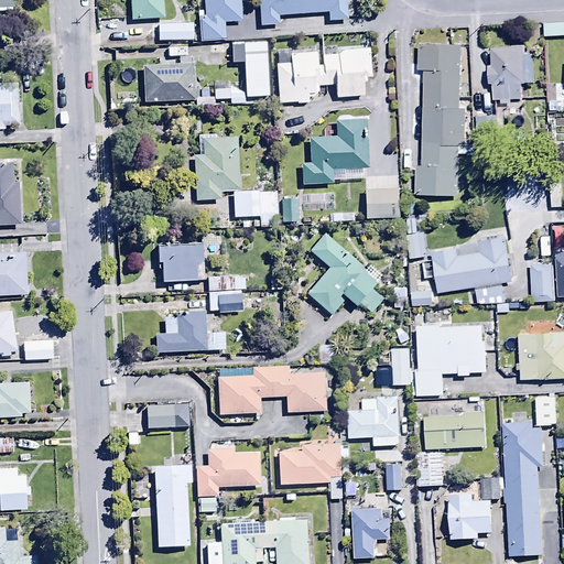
[(203,0),(204,17),(199,17),(201,42),(225,40),(224,23),(241,22),(239,0),(203,0)]
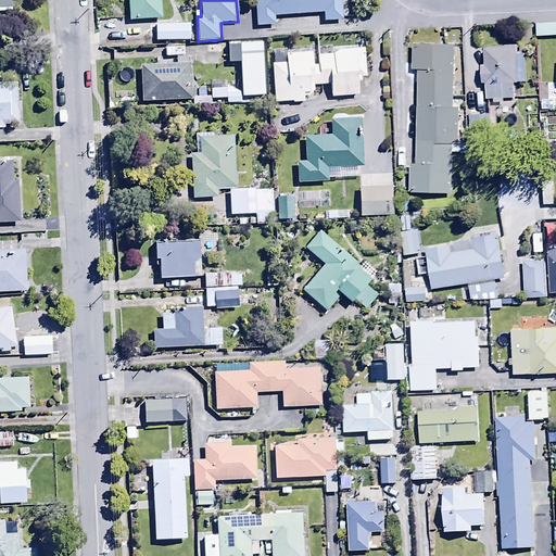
[(254,0),(256,27),(276,26),(275,17),(325,14),(325,21),(343,20),(341,0),(254,0)]
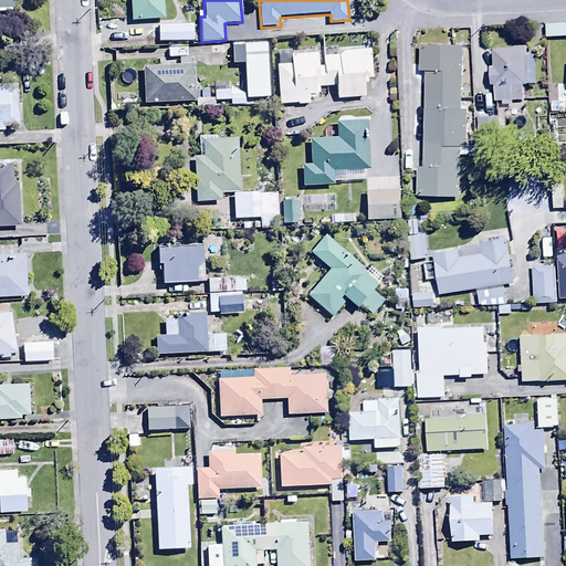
[(565,23),(545,24),(545,39),(565,38),(565,23)]
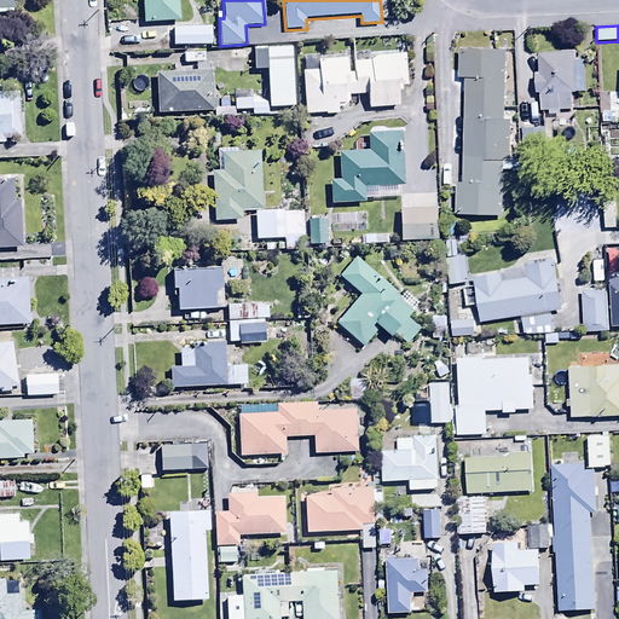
[(212,27),(173,28),(173,46),(212,45),(212,27)]
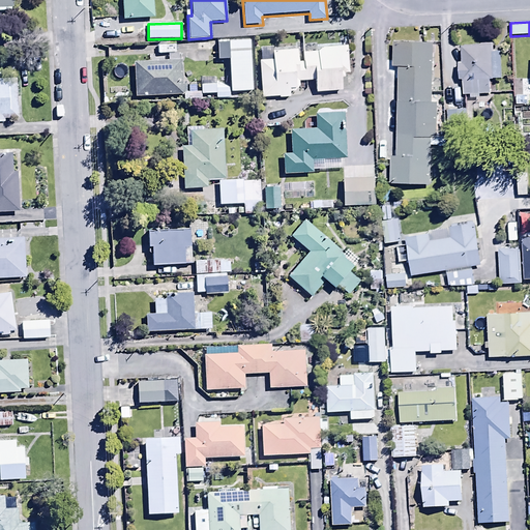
[(216,98),(230,98),(230,92),(253,91),(251,40),(217,42),(217,58),(229,58),(230,84),(202,84),(202,94),(216,94),(216,98)]
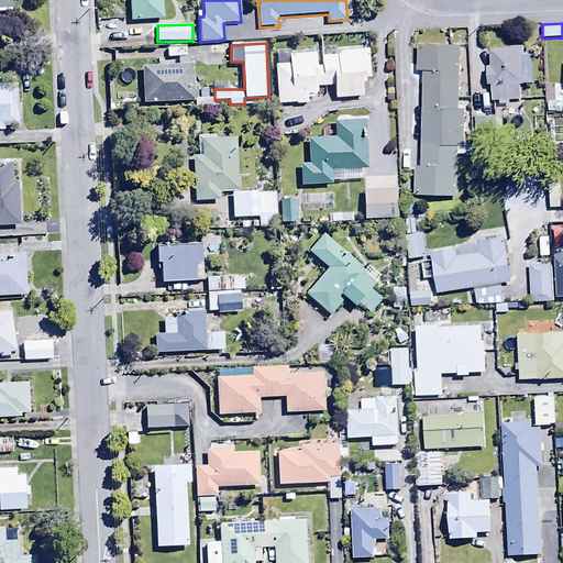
[(417,70),(423,70),(420,166),(416,166),(415,196),(456,197),(459,154),(474,154),(474,147),(463,147),(465,108),(470,108),(470,101),(460,101),(461,45),(418,44),(417,70)]
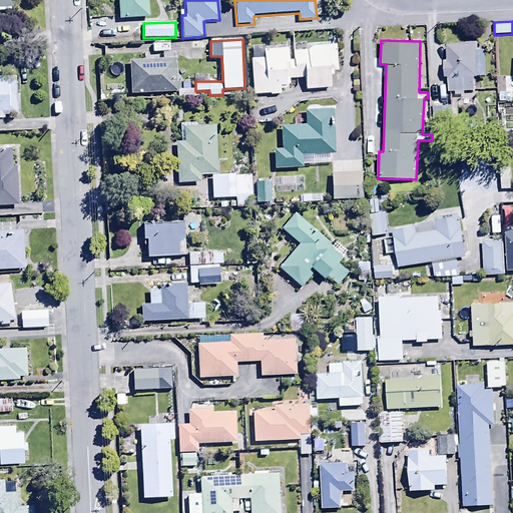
[(477,43),(447,44),(447,60),(444,60),(445,77),(450,77),(450,92),(455,92),(456,96),(464,95),(464,91),(476,91),(476,77),(486,77),(485,48),(477,48),(477,43)]
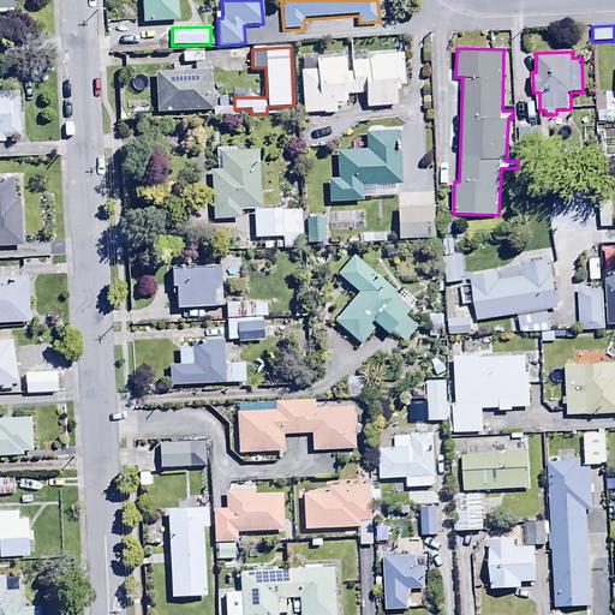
[(303,55),(304,70),(300,70),(304,113),(323,112),(323,114),(336,113),(335,107),(341,107),(347,101),(347,94),(365,94),(365,107),(396,106),(396,91),(399,91),(399,85),(405,85),(404,53),(375,53),(368,60),(352,60),(352,72),(346,72),(346,57),(318,59),(318,54),(303,55)]
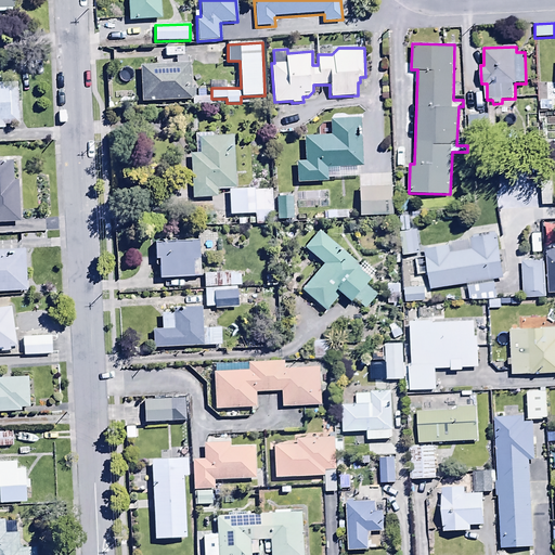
[(141,91),(194,88),(192,53),(139,55),(141,91)]
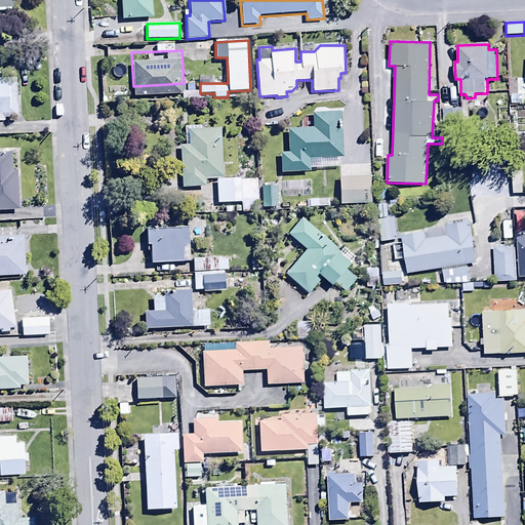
[(0,120),(4,120),(4,116),(17,116),(15,77),(0,78),(0,120)]
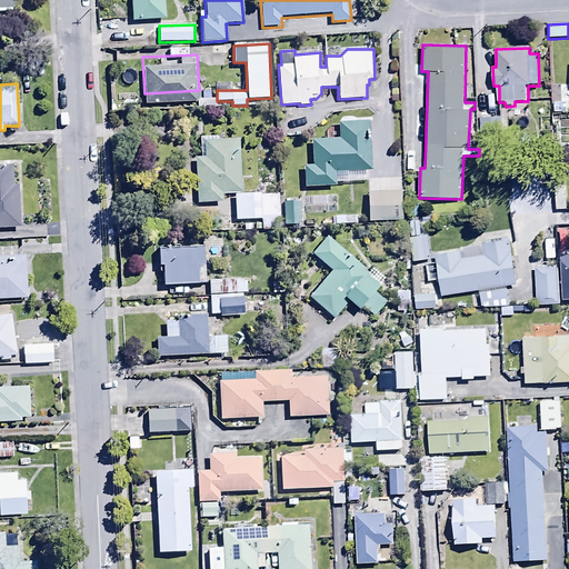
[(568,88),(551,88),(551,103),(568,103),(568,88)]
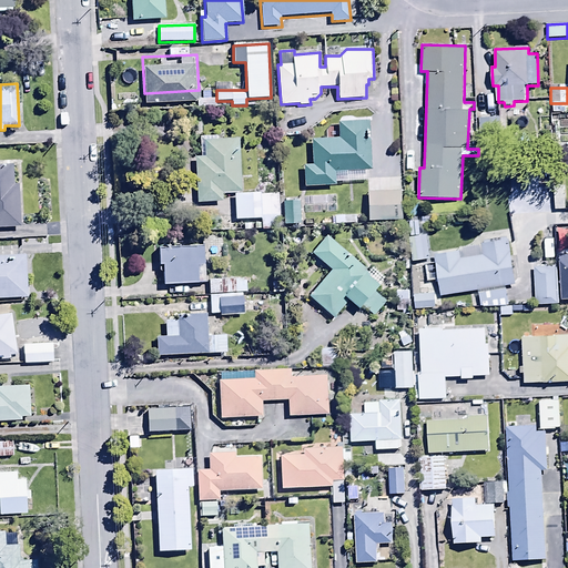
[(499,107),(478,108),(478,131),(500,131),(499,107)]
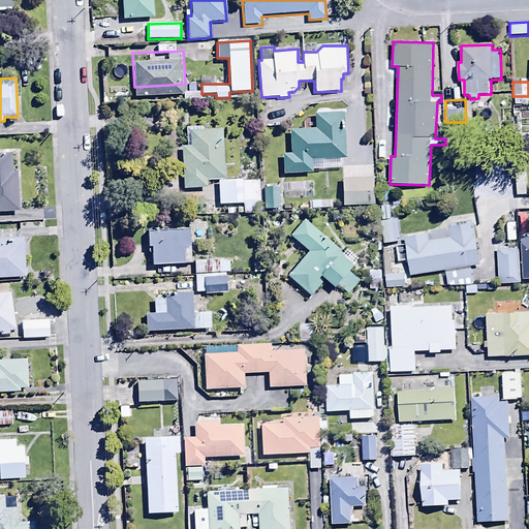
[(345,158),(343,112),(315,113),(315,128),(290,129),(291,153),(282,154),(283,174),(312,173),(311,168),(342,167),(342,158),(345,158)]
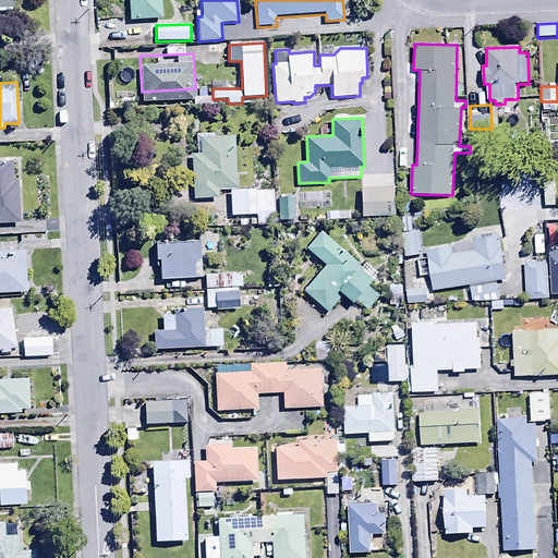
[(238,190),(235,135),(215,135),(215,132),(205,133),(205,136),(202,136),(203,153),(191,154),(193,198),(219,197),(219,190),(238,190)]
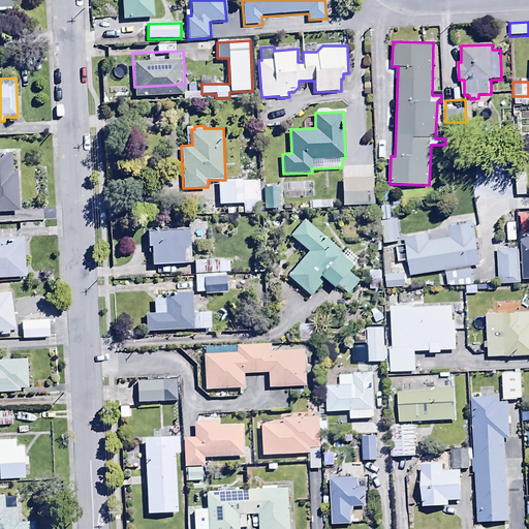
[(0,212),(19,211),(17,170),(13,172),(12,153),(3,154),(3,156),(0,156),(0,212)]
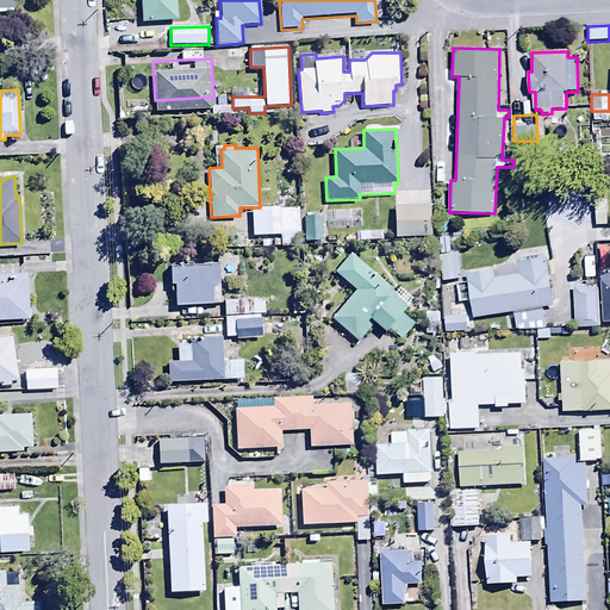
[(393,195),(394,223),(431,222),(430,193),(393,195)]
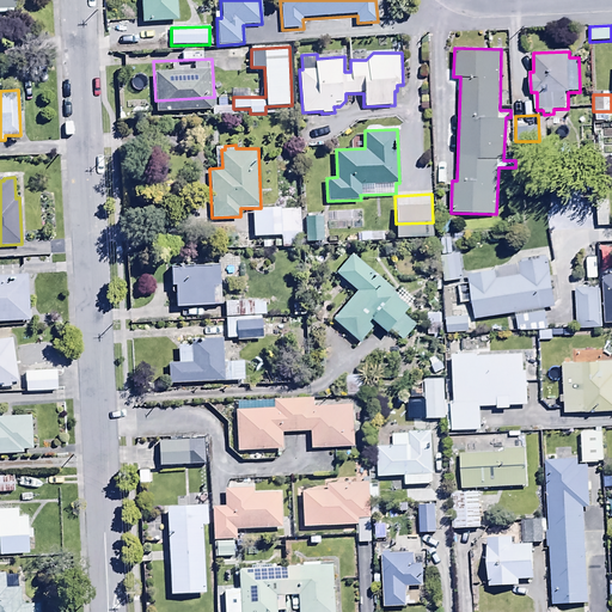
[(323,203),(301,204),(304,228),(324,227),(323,203)]
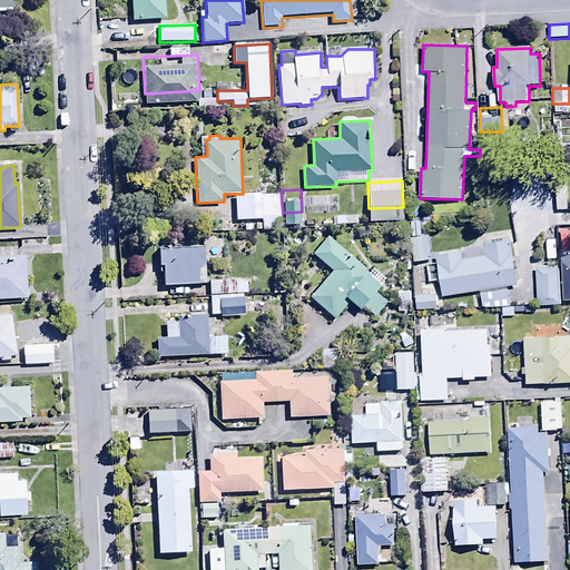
[(262,219),(263,232),(281,231),(278,194),(235,195),(237,220),(262,219)]
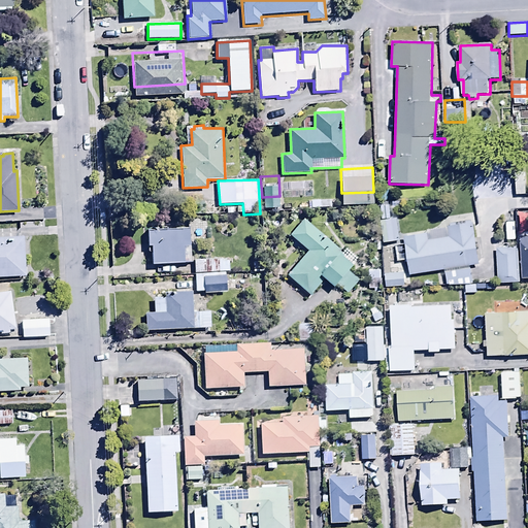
[(394,201),(378,203),(383,243),(398,241),(394,201)]
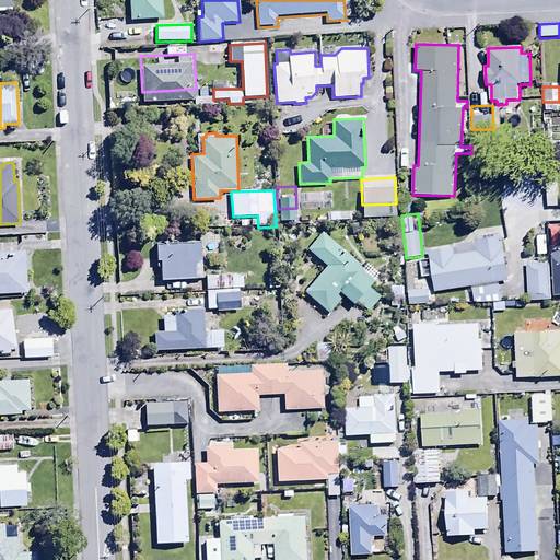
[(307,249),(326,265),(304,292),(331,314),(348,293),(369,311),(381,296),(371,289),(382,275),(368,263),(365,267),(322,232),(307,249)]
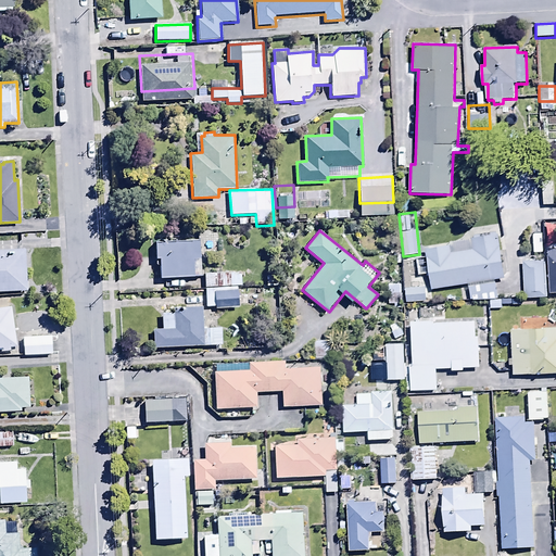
[(429,275),(432,290),(469,285),(471,301),(500,300),(496,280),(505,278),(498,234),(496,235),(495,232),(491,234),(491,236),(481,237),(480,235),(474,236),(474,238),(471,239),(472,250),(451,253),(450,245),(425,249),(426,258),(416,261),(418,276),(429,275)]
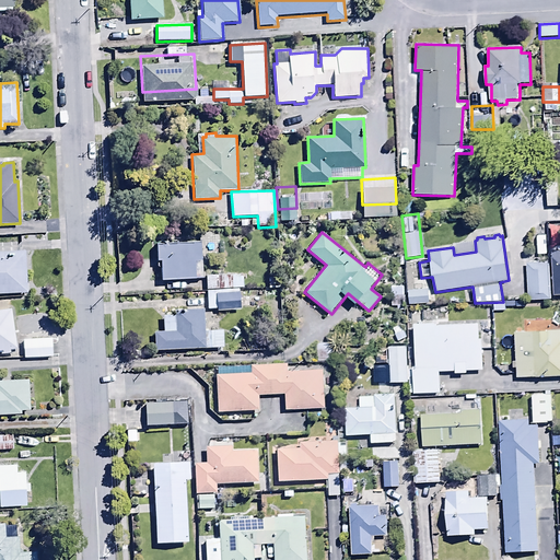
[(177,240),(178,243),(156,243),(156,261),(161,261),(161,281),(195,280),(194,261),(201,260),(200,242),(195,242),(195,240),(177,240)]
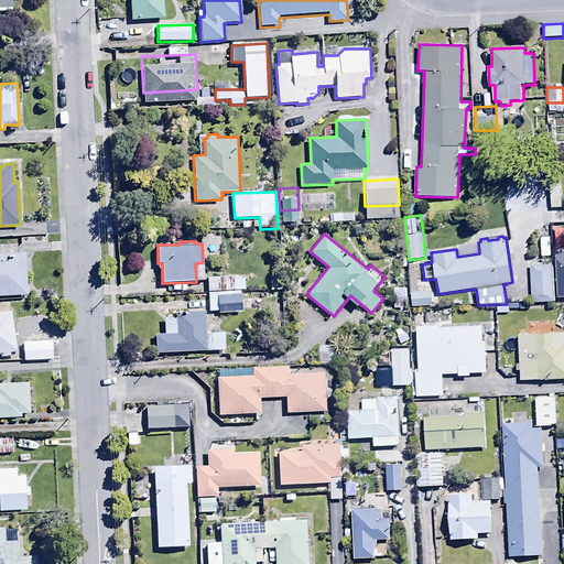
[(0,243),(0,284),(24,283),(21,242),(0,243)]
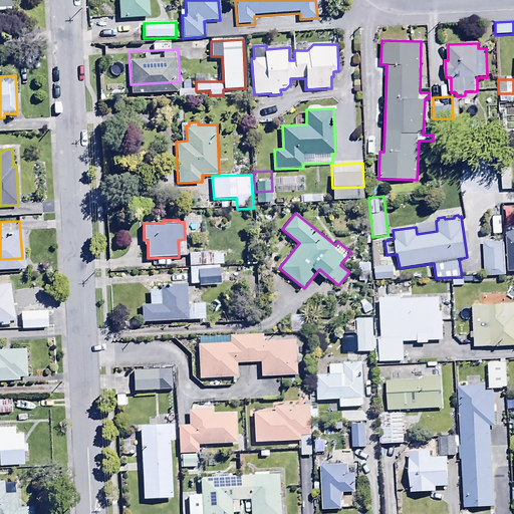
[(513,240),(504,241),(505,276),(513,275),(513,240)]
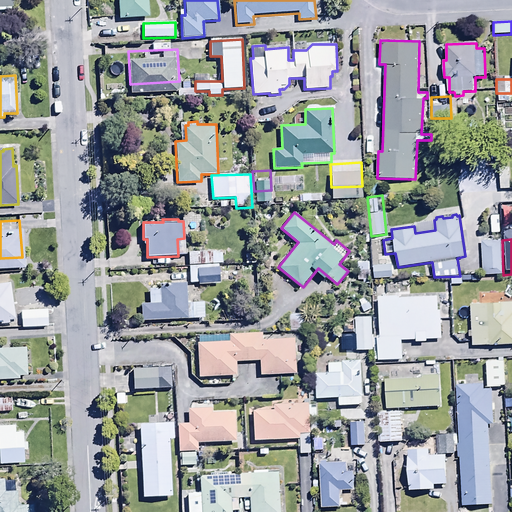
[(503,275),(502,240),(481,241),(482,275),(503,275)]
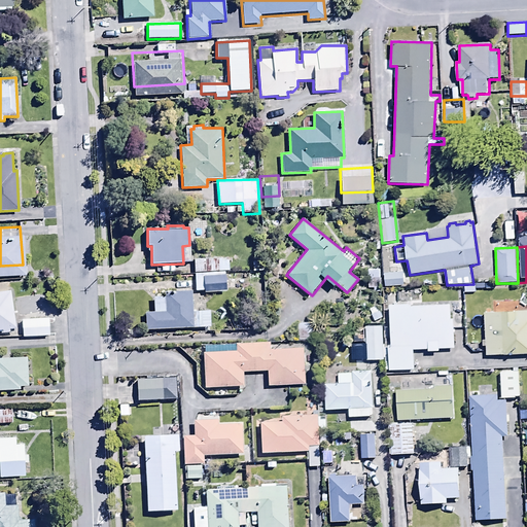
[(195,273),(223,272),(229,272),(229,259),(195,259),(195,273)]
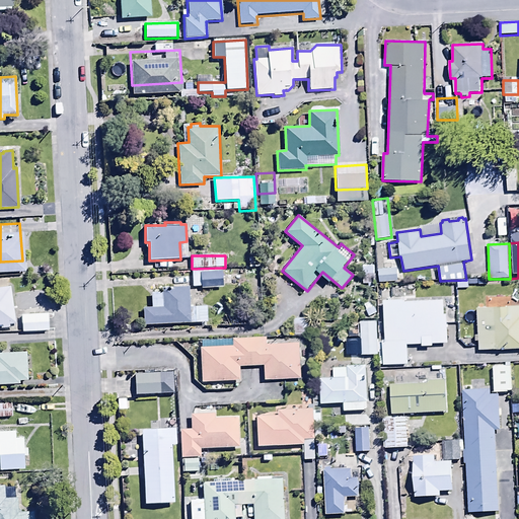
[(375,265),(363,265),(363,282),(375,282),(375,265)]
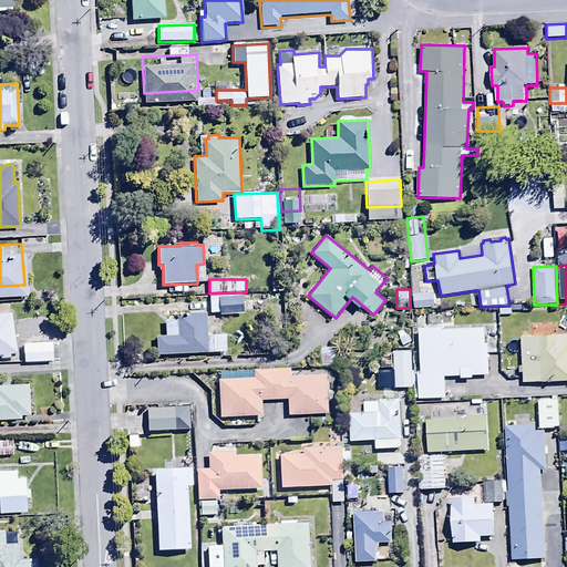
[(240,292),(209,294),(210,313),(219,313),(219,316),(241,315),(240,292)]
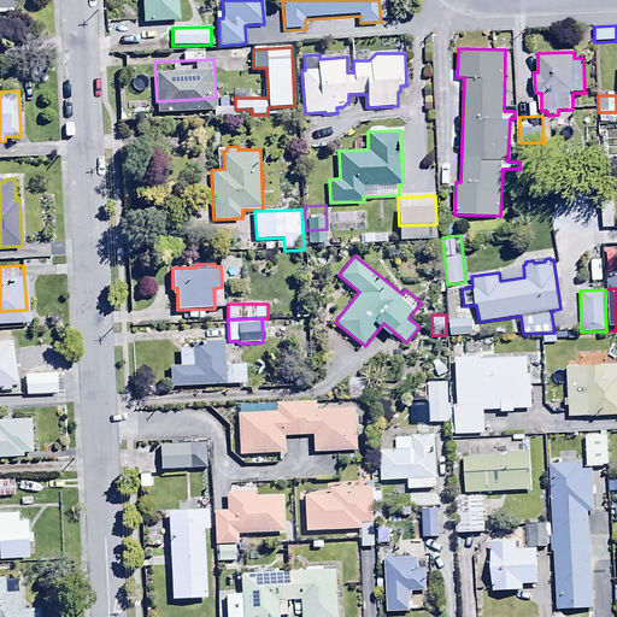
[(472,319),(451,319),(451,335),(474,334),(472,319)]
